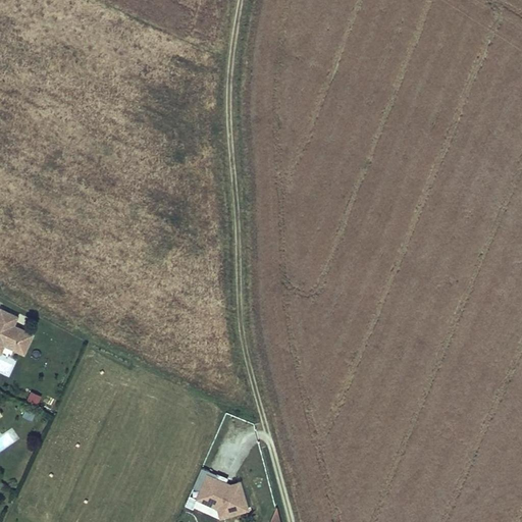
[(1,306),(0,308),(0,349),(2,351),(5,343),(24,351),(34,331),(14,322),(18,314),(1,306)]
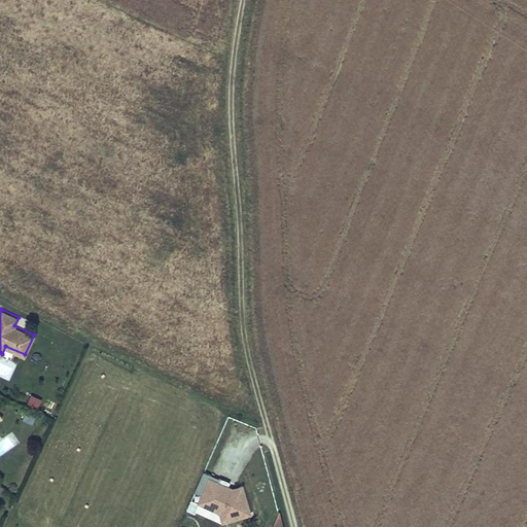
[(30,398),(39,402),(43,394),(34,390),(30,398)]
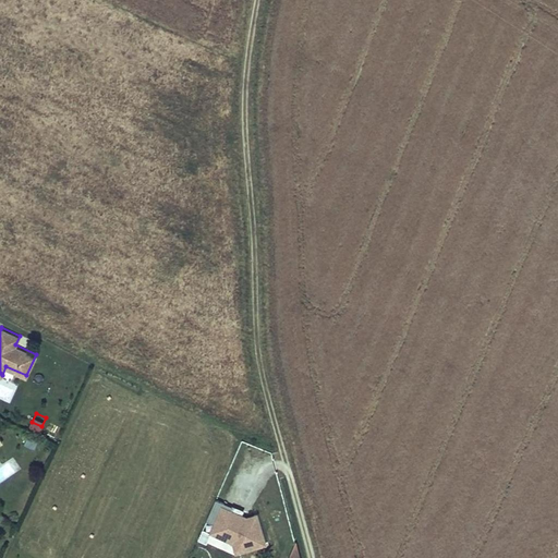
[(0,482),(21,468),(13,457),(0,465),(0,482)]
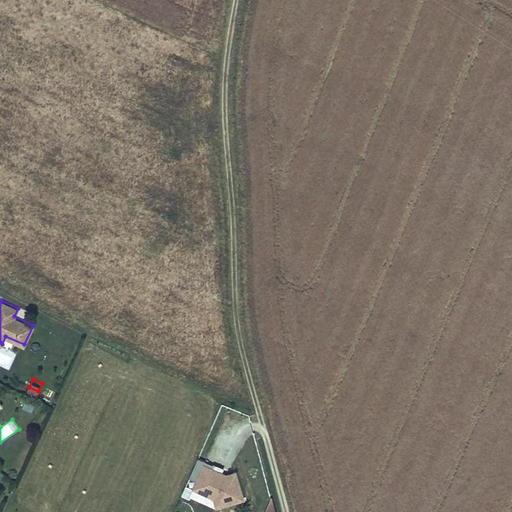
[(197,457),(189,477),(196,480),(201,482),(197,490),(213,497),(220,495),(223,504),(243,499),(236,471),(226,473),(211,467),(213,464),(197,457)]
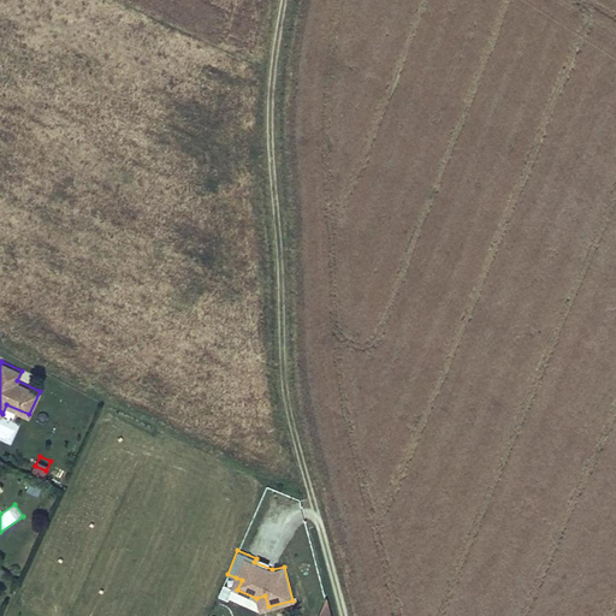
[(231,587),(237,590),(242,580),(236,578),(231,587)]
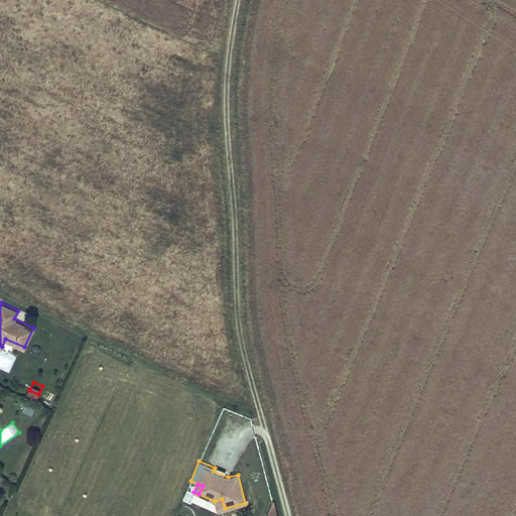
[(275,511),(270,492),(267,499),(263,508),(274,513),(275,511)]
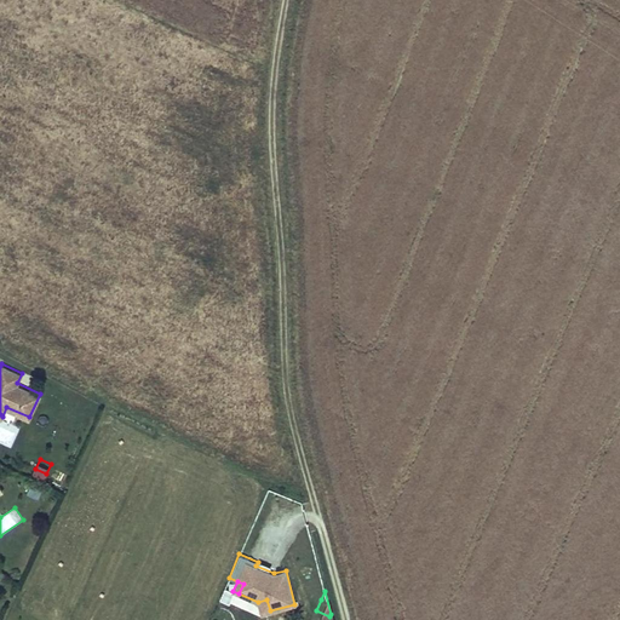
[(262,613),(270,610),(267,600),(258,602),(262,613)]
